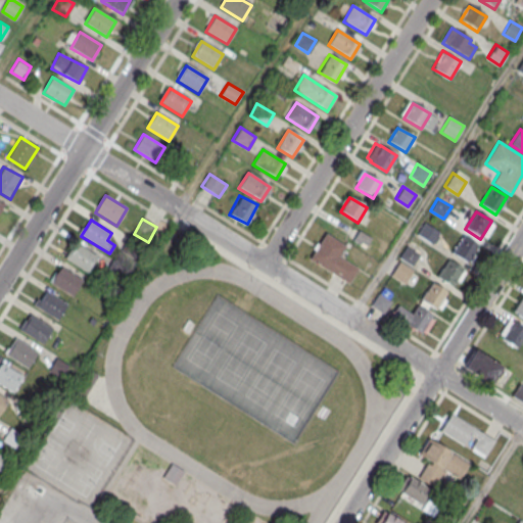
[(424,222),(437,230),(430,242),(416,234),(424,222)]
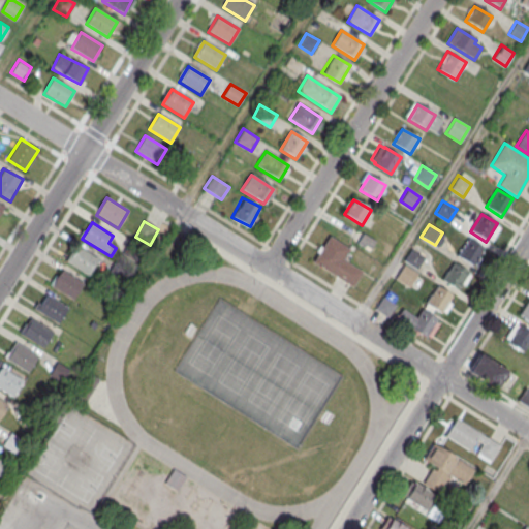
[(363,231),(375,240),(369,250),(356,243),(363,231)]
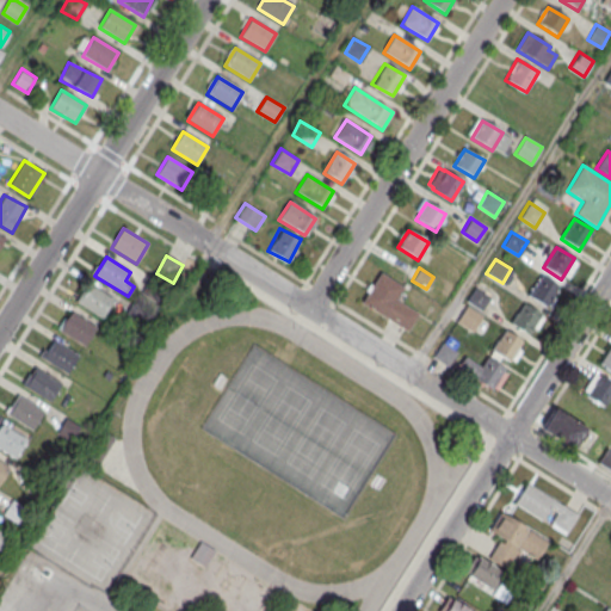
[(381,273),(362,304),(407,333),(418,315),(396,301),(403,288),(381,273)]
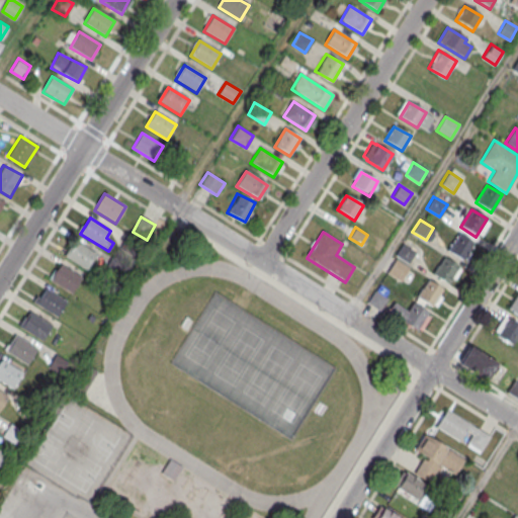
[(462,261),(473,244),(458,234),(447,252),(462,261)]
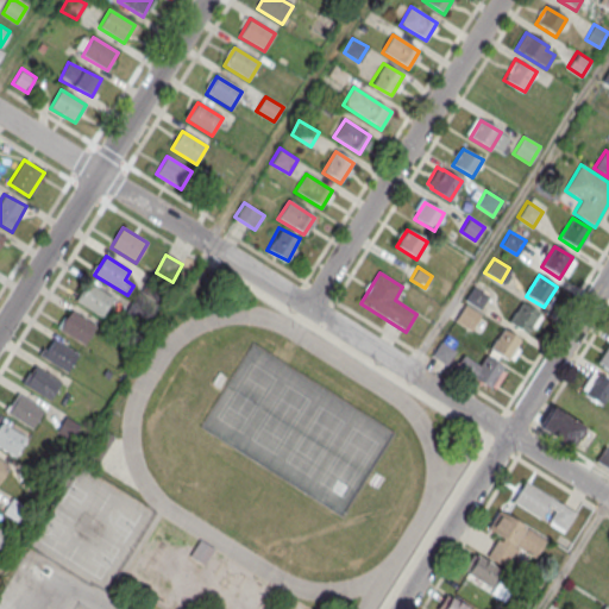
[(88,283),(113,299),(101,318),(76,302),(88,283)]
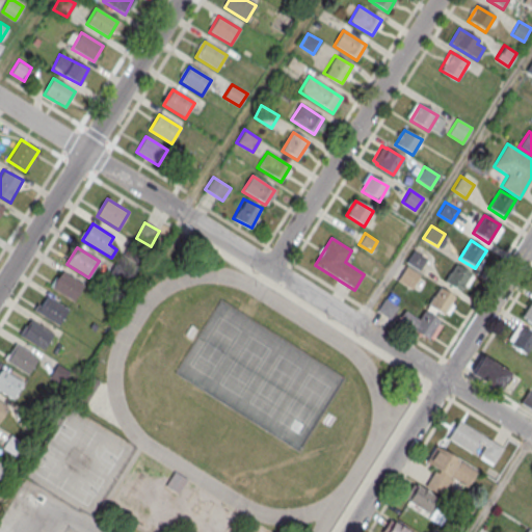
[(414,249),(427,258),(420,270),(405,261),(414,249)]
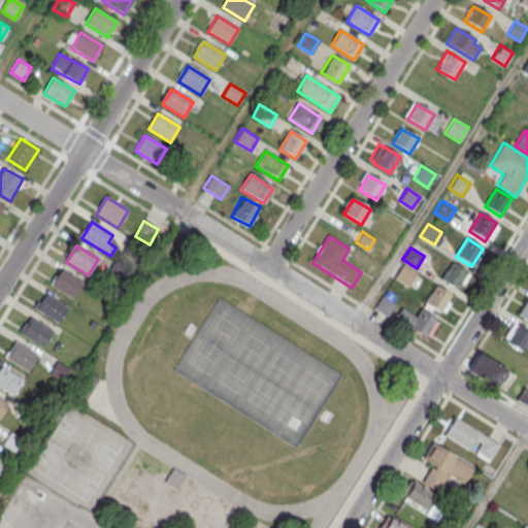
[(402,263),(417,272),(407,286),(394,277),(402,263)]
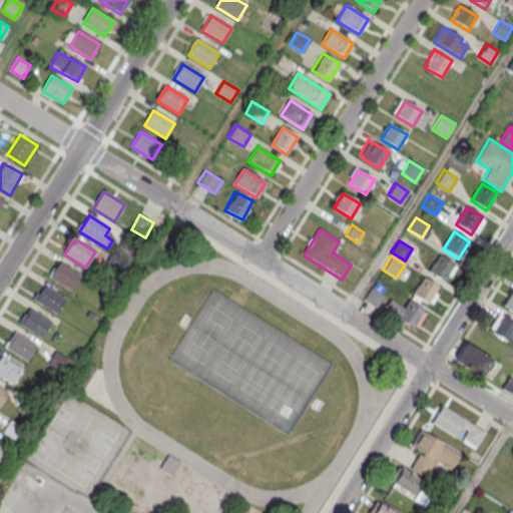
[(443,283),(454,265),(440,255),(429,273),(443,283)]
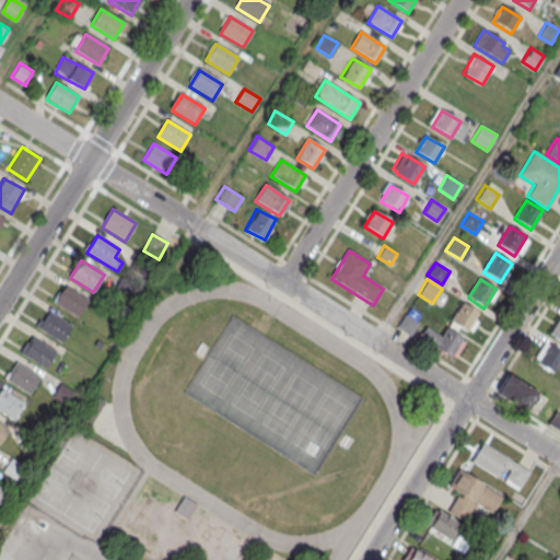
[(65,287),(88,301),(77,318),(54,304),(65,287)]
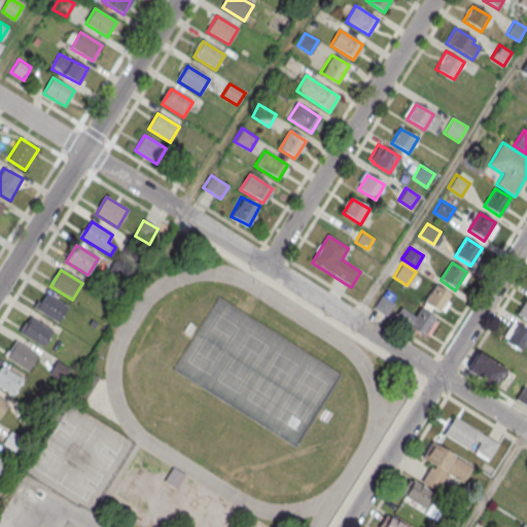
[(438,313),(450,295),(434,285),(423,304),(438,313)]
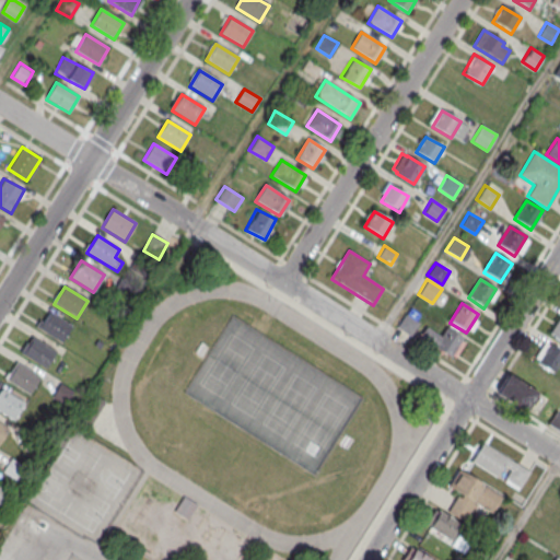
[(49,312),(71,326),(61,343),(38,330),(49,312)]
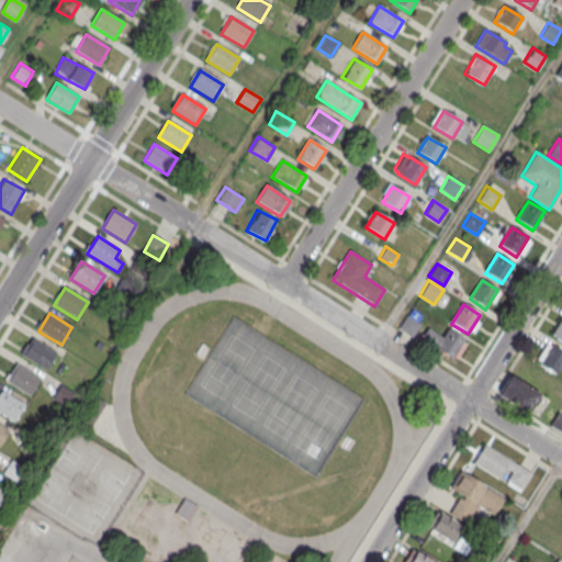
[(406,314),(420,324),(412,337),(397,327),(406,314)]
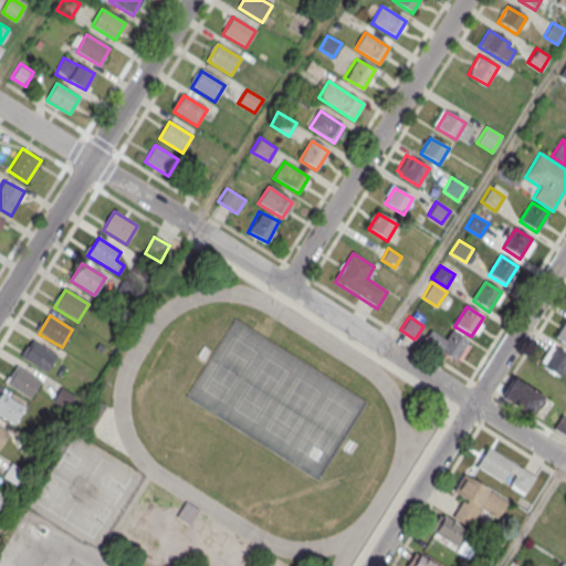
[(454,362),(467,343),(451,332),(439,352),(454,362)]
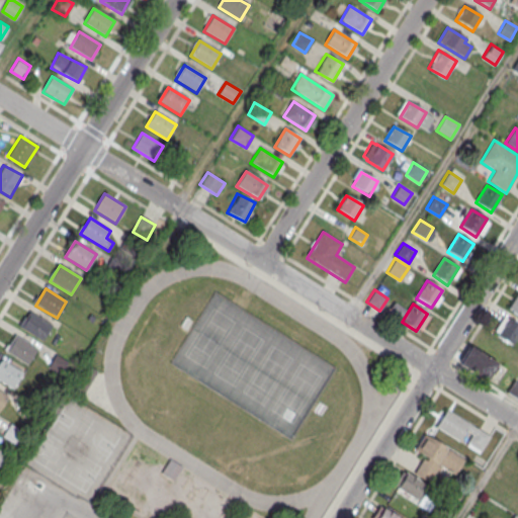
[(30,312),(51,325),(40,342),(19,329),(30,312)]
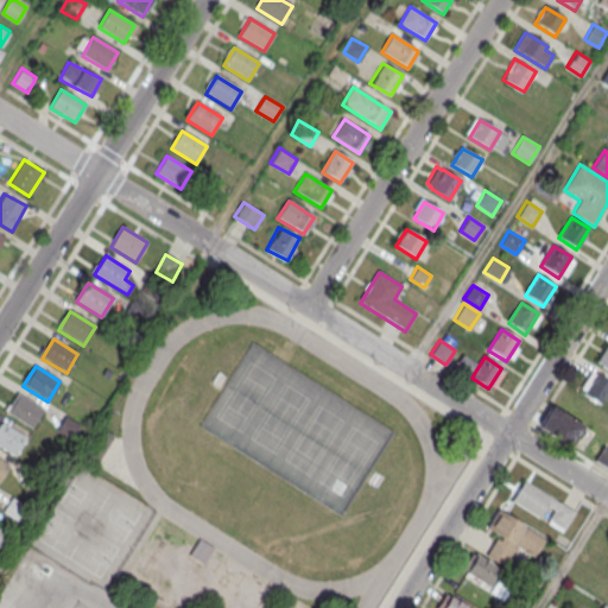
[(580,392),(601,404),(607,391),(607,379),(591,371),(580,392)]
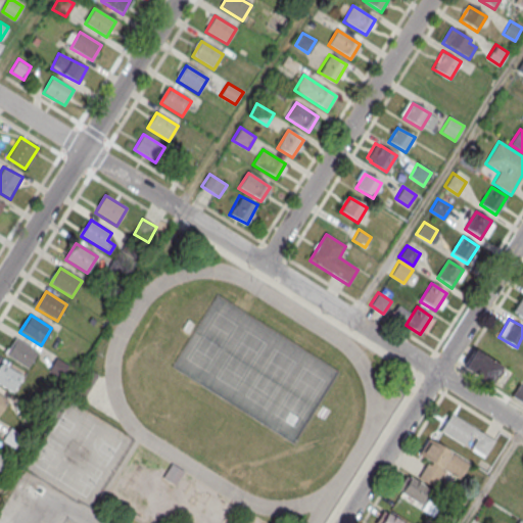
[(15,339),(37,352),(27,369),(5,355),(15,339)]
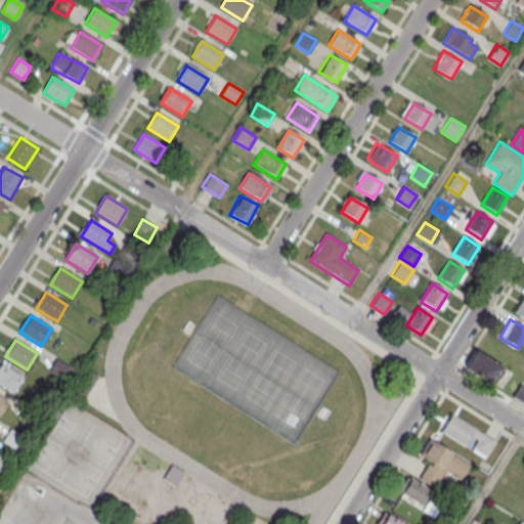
[(501,388),(512,370),(474,350),(465,367),(501,388)]
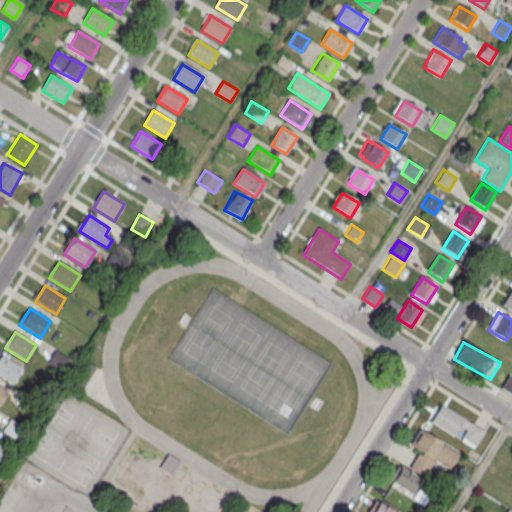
[(67,359),(56,351),(48,362),(58,370),(67,359)]
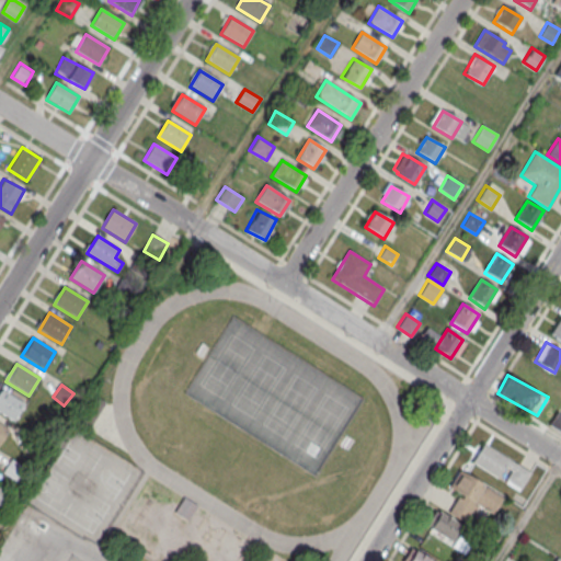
[(0,393),(2,390),(24,404),(13,422),(0,413),(0,393)]
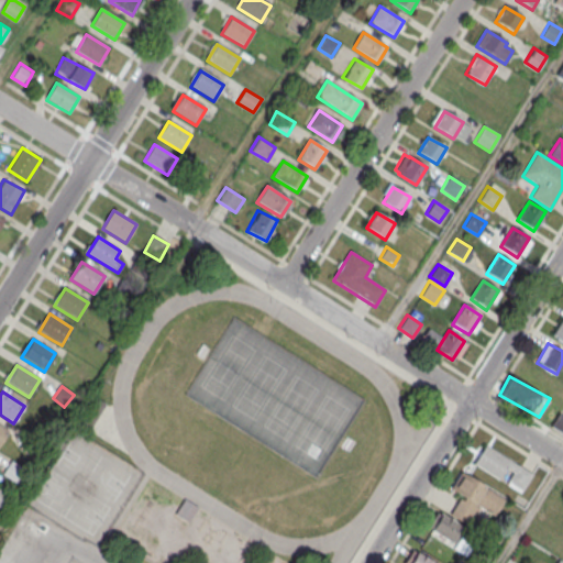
[(0,426),(9,431),(0,444),(0,426)]
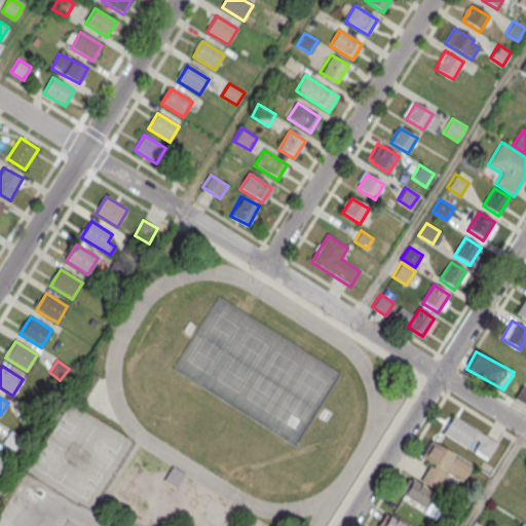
[(442,434),(488,459),(498,441),(452,415),(442,434)]
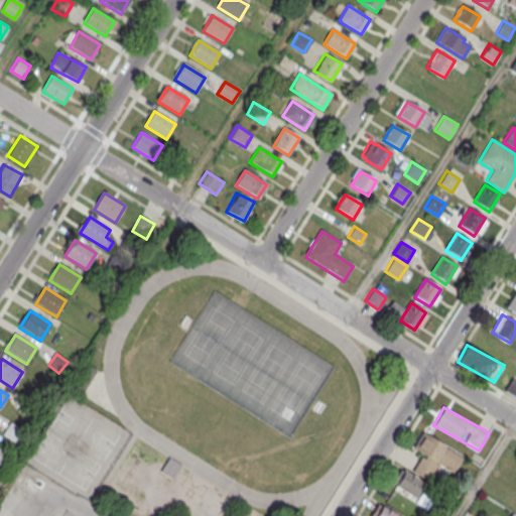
[(2,434),(16,442),(23,429),(8,422),(2,434)]
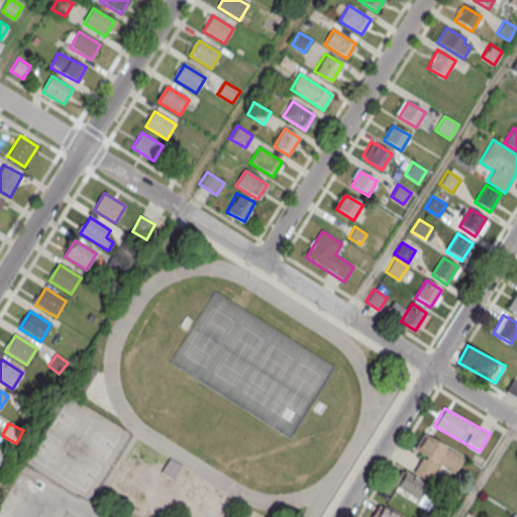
[(413,472),(430,482),(439,466),(454,474),(464,456),(422,432),(413,448),(422,454),(413,472)]
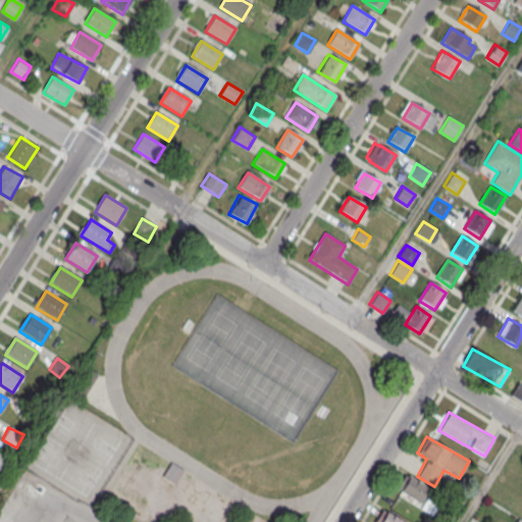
[(9,461),(0,454),(0,471),(1,472),(9,461)]
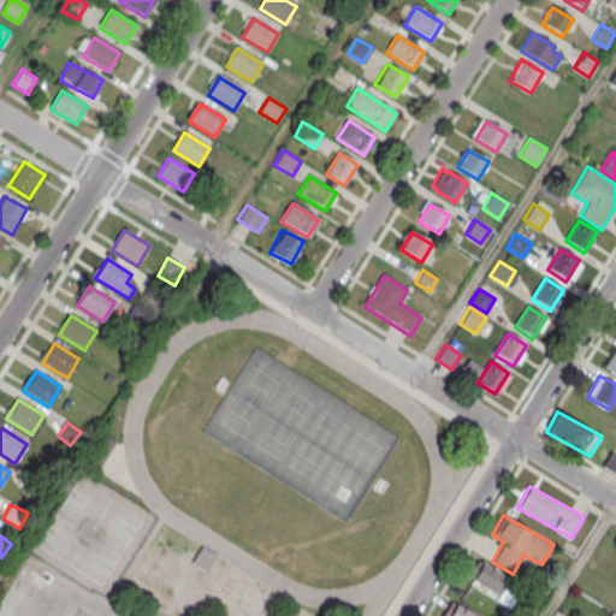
[(206,569),(213,556),(201,550),(194,563),(206,569)]
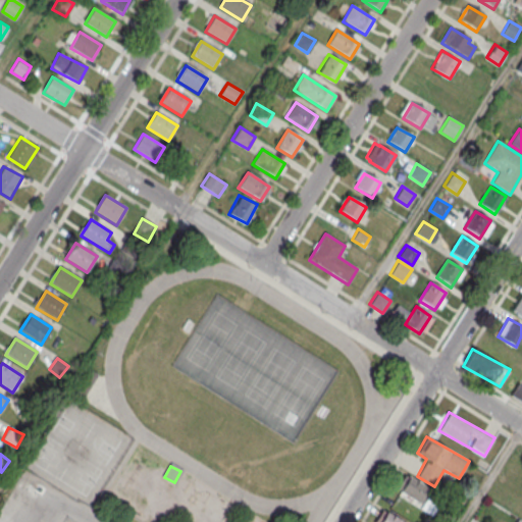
[(419,504),(429,486),(408,475),(399,491),(419,504)]
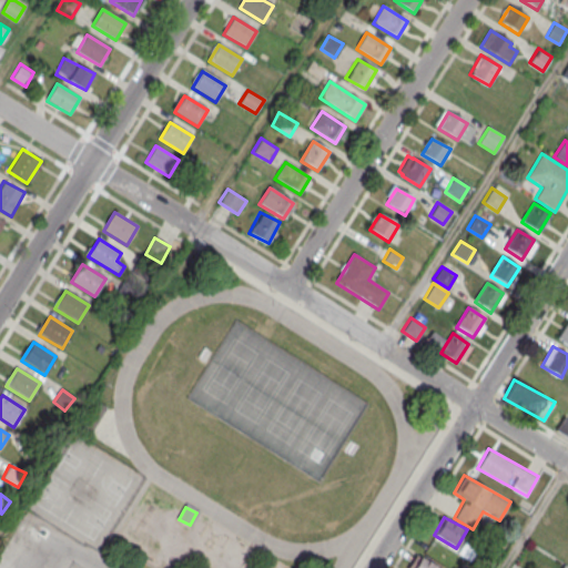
[(437,567),(415,555),(406,567),(437,567)]
